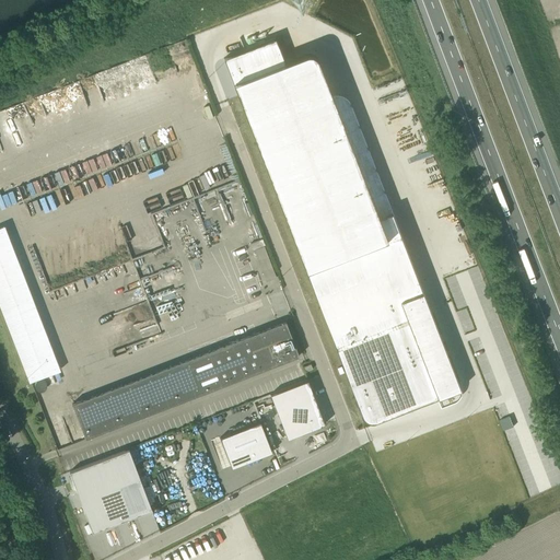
[(277,44),(225,65),(365,411),(375,407),(383,426),(457,396),(458,395),(459,394),(461,394),(462,393),(463,391),(463,389),(464,388),(464,387),(464,386),(464,384),(464,383),(464,382),(463,381),(396,216),(383,221),(319,66),(319,65),(318,63),(317,62),(317,61),(316,61),(314,60),(313,60),(312,59),(311,59),(310,59),(307,60),(287,68),(277,44)]
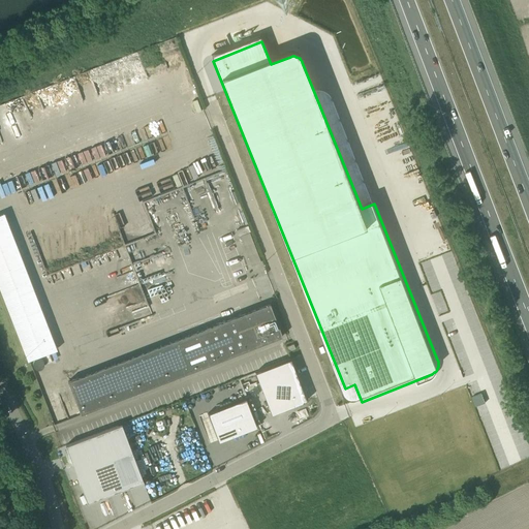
[(0,214),(0,288),(1,291),(28,361),(57,349),(4,213),(0,214)]
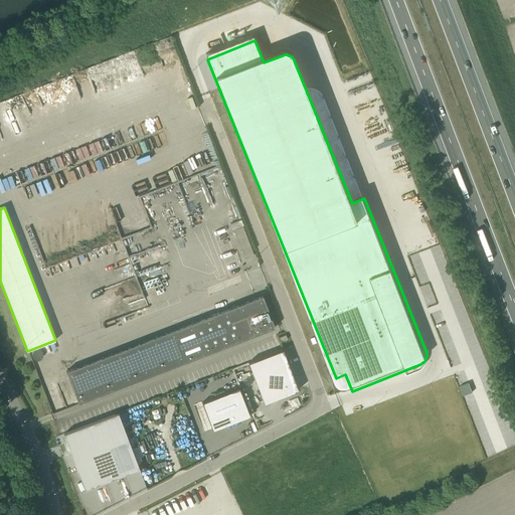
[(233,229),(244,259),(254,254),(242,226),(233,229)]
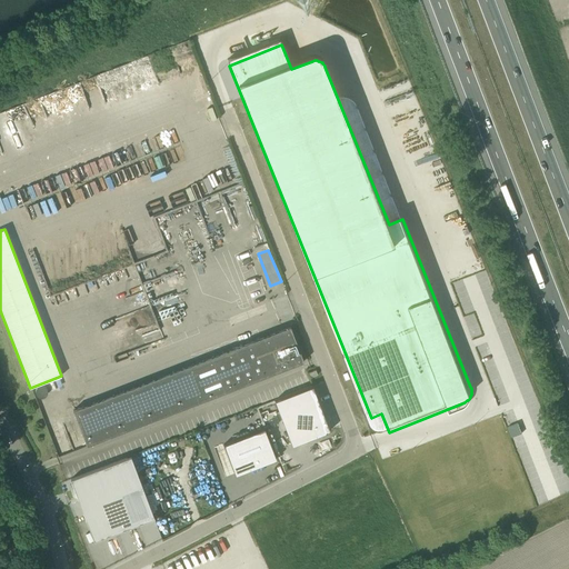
[(290,326),(73,410),(87,446),(303,361),(290,326)]
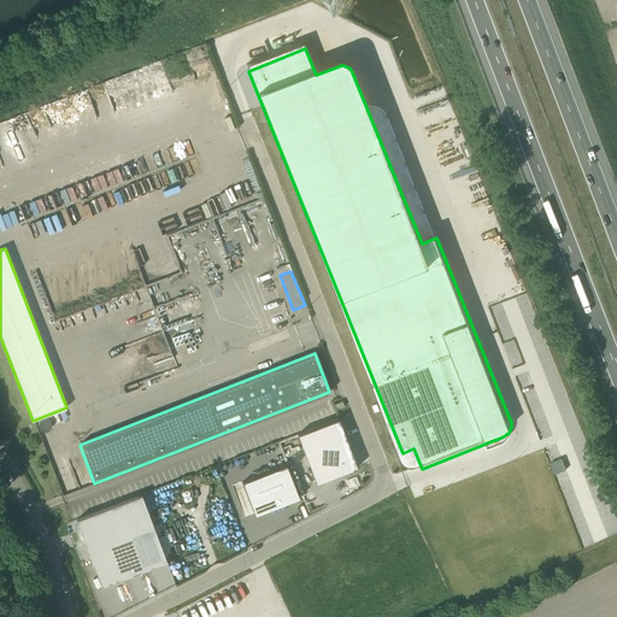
[(339,418),(298,434),(317,483),(358,468),(339,418)]
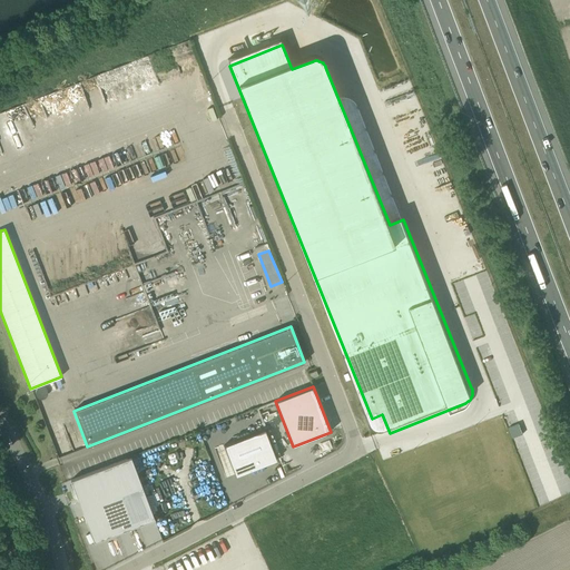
[(235,475),(277,460),(265,429),(224,444),(235,475)]
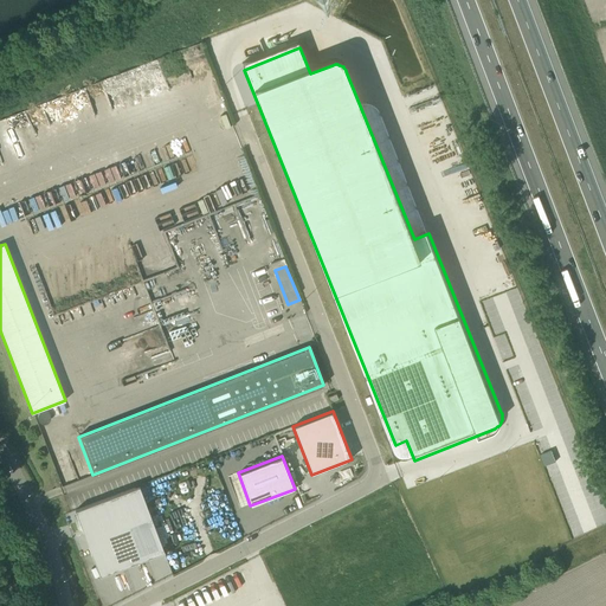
[(76,510),(81,522),(84,530),(83,532),(101,575),(102,574),(110,571),(110,572),(113,571),(113,569),(116,568),(116,569),(124,566),(124,565),(133,561),(133,562),(146,558),(144,556),(154,554),(165,550),(140,485),(76,510)]
